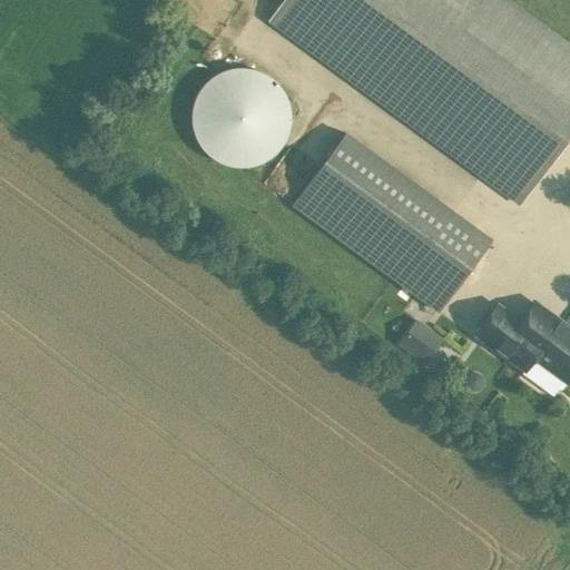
[(517,203),(569,129),(569,43),(567,42),(509,0),(286,0),(271,23),(517,203)]
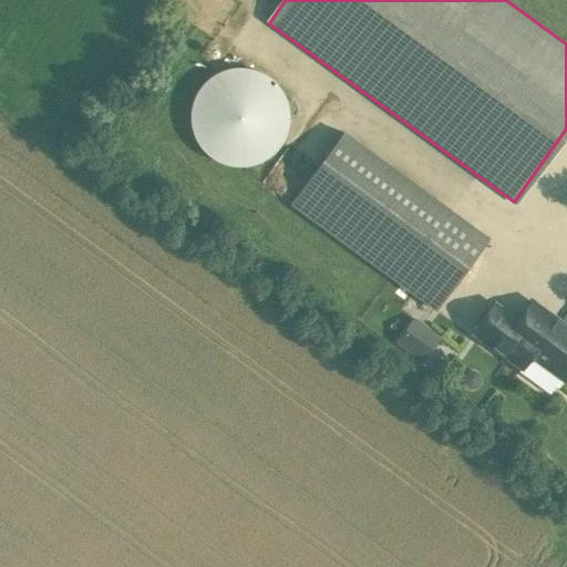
[(188,123),(189,132),(193,141),(197,147),(204,154),(210,160),(218,164),(226,167),(235,168),(244,168),(253,166),(261,163),(268,158),(275,152),(280,145),(285,137),(287,129),(288,120),(288,111),(286,103),(282,94),(277,88),(271,81),(264,75),(256,71),(247,69),(238,68),(229,69),(222,71),(213,74),(206,80),(199,86),(195,93),(191,101),(188,110),(188,119),(188,123)]
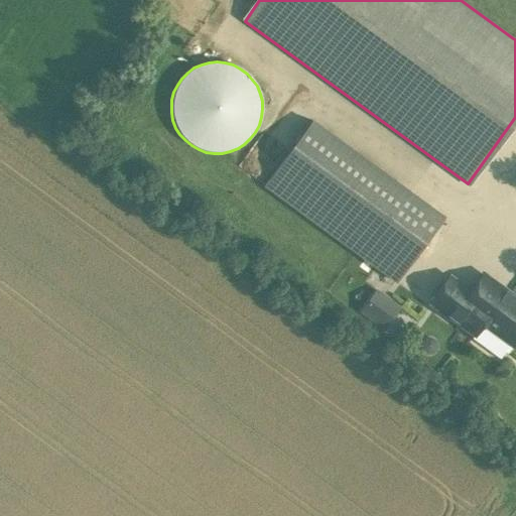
[(396,281),(443,217),(312,120),(264,185),(358,254),(375,266),(396,281)]
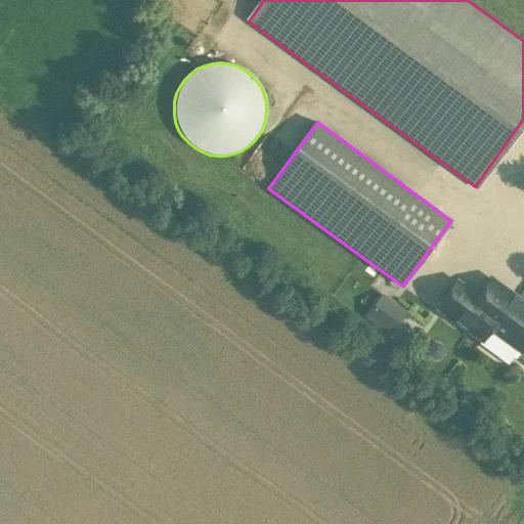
[(495,325),(523,349),(523,347),(523,308),(515,301),(490,279),(474,299),(457,285),(438,308),(480,344),(495,325)]
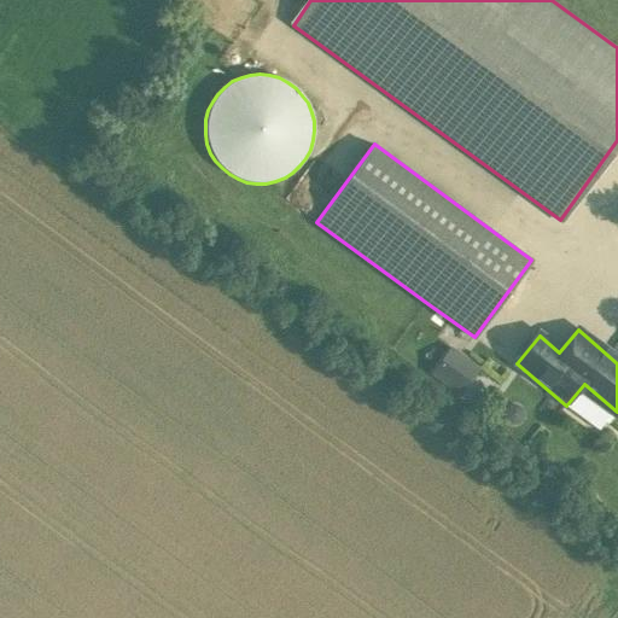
[(465,359),(449,347),(430,373),(459,394),(478,368),(465,359)]
